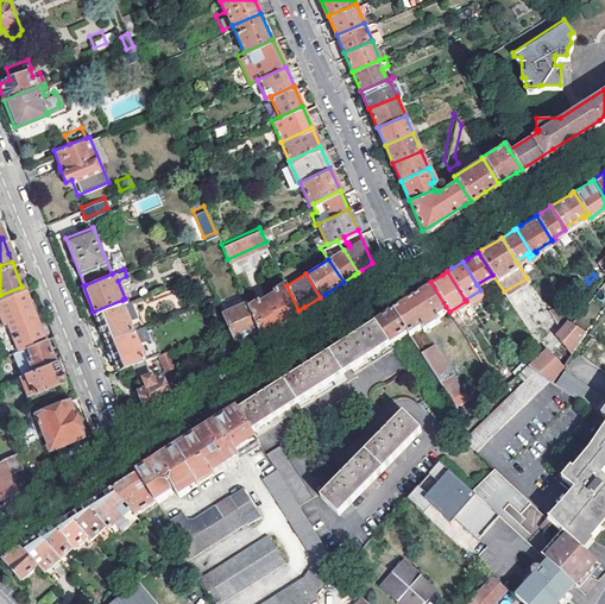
[(527,278),(504,291),(539,350),(558,326),(556,323),(547,308),(527,278)]
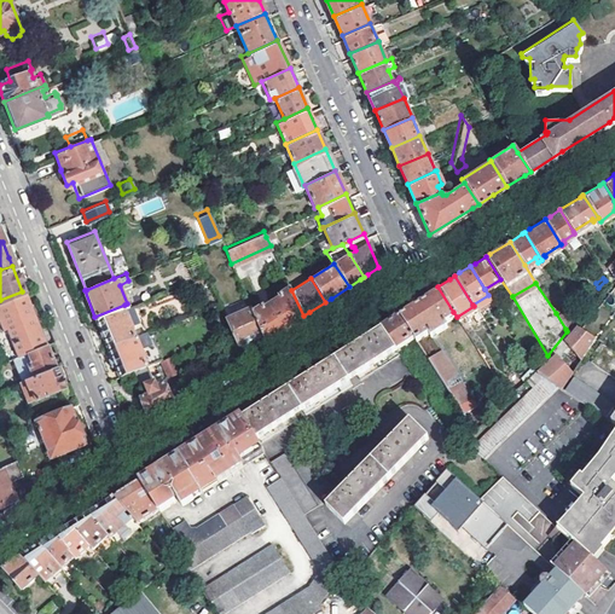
[(144,284),(128,290),(133,301),(148,295),(144,284)]
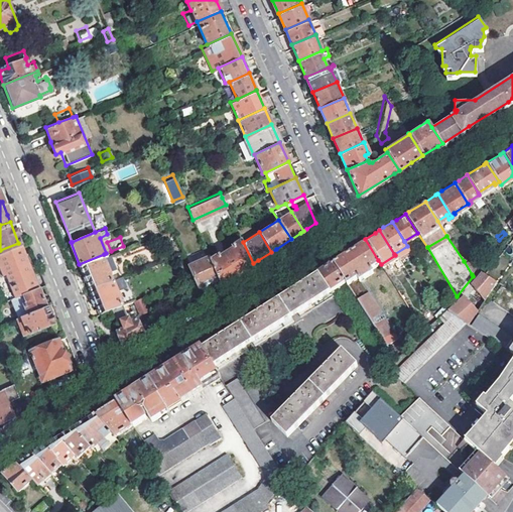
[(220,254),(218,252),(210,258),(218,277),(221,284),(233,276),(253,263),(243,242),(241,237),(232,243),(234,245),(220,254)]
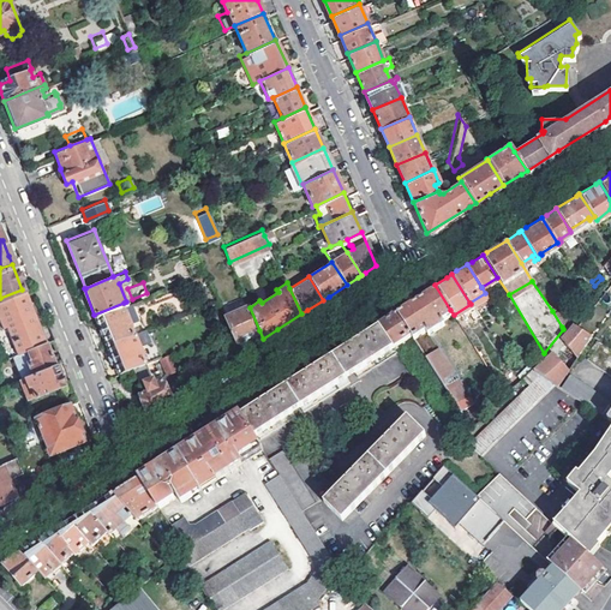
[(450,310),(435,285),(417,297),(396,310),(409,330),(412,334),(424,327),(425,329),(441,320),(439,316),(450,310)]
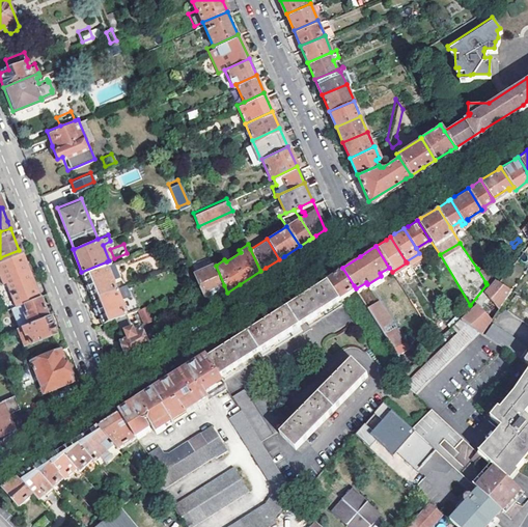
[(0,281),(2,280),(11,304),(35,294),(36,294),(19,250),(0,257),(0,281)]
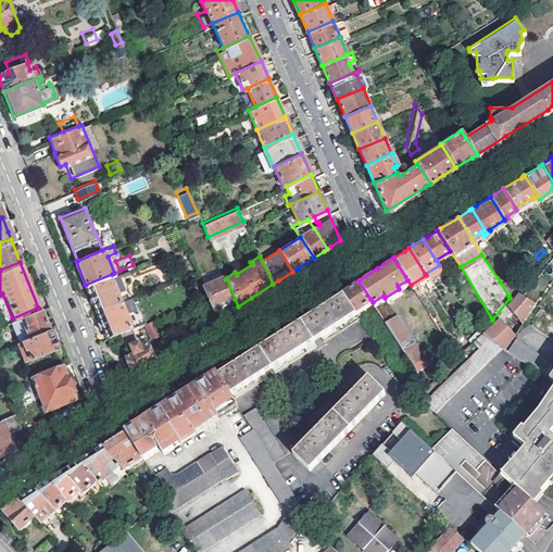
[(116,280),(114,280),(112,274),(85,285),(96,311),(121,300),(118,293),(120,292),(117,288),(120,287),(116,280)]
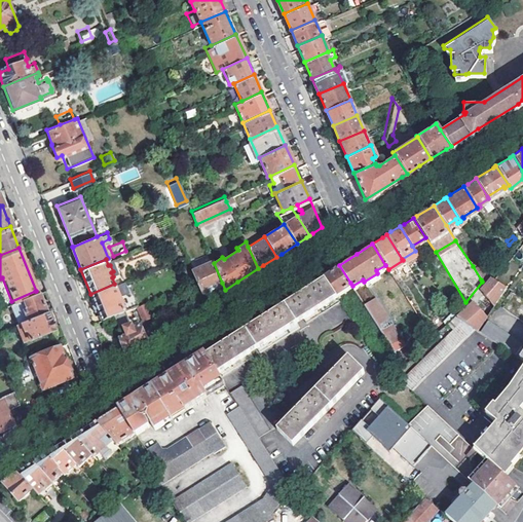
[(189,268),(199,292),(222,283),(214,263),(212,259),(201,263),(200,261),(194,264),(195,266),(189,268)]
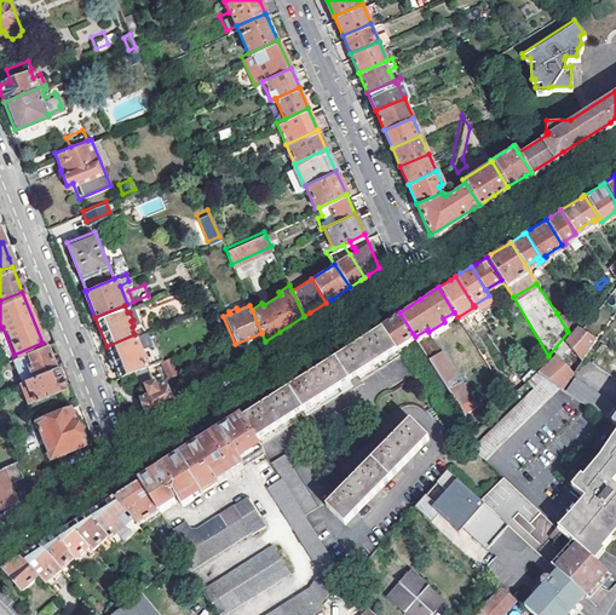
[(557,314),(566,329),(570,325),(562,310),(557,314)]
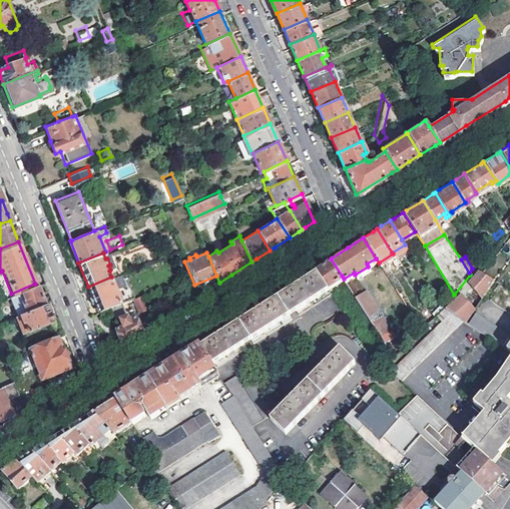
[(342,276),(331,259),(319,266),(314,269),(326,287),(342,276)]
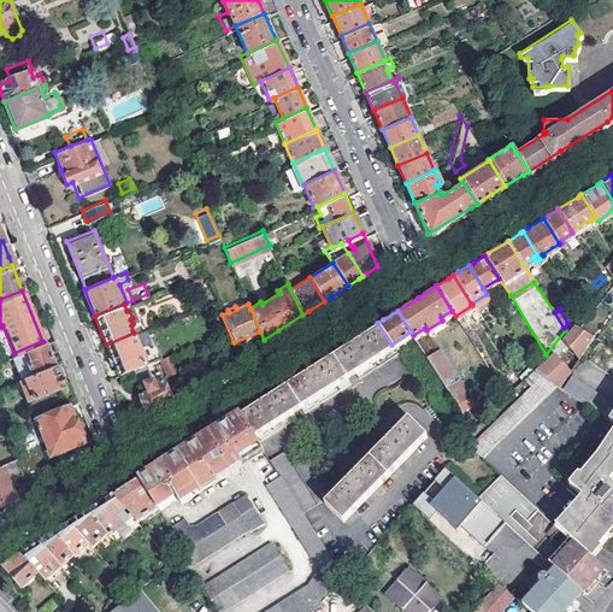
[(392,345),(377,323),(355,337),(335,351),(308,366),(280,384),(261,396),(239,411),(255,440),(293,415),(290,411),(294,409),(298,405),(301,410),(349,380),(346,375),(349,372),(352,370),(355,375),(395,351),(392,345)]
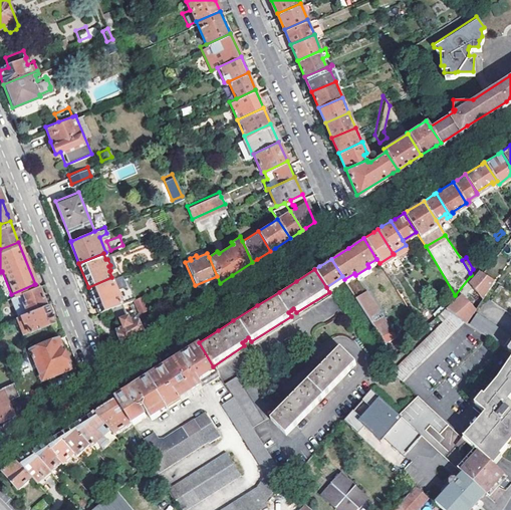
[(493,278),(481,270),(457,299),(448,307),(453,310),(464,318),(493,278)]
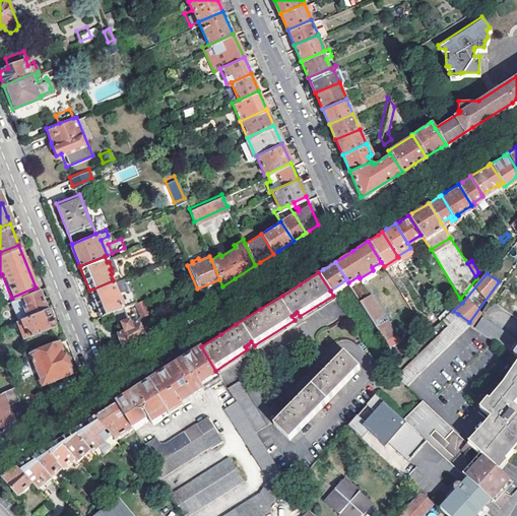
[(0,275),(0,295),(2,301),(8,299),(11,298),(2,274),(0,275)]
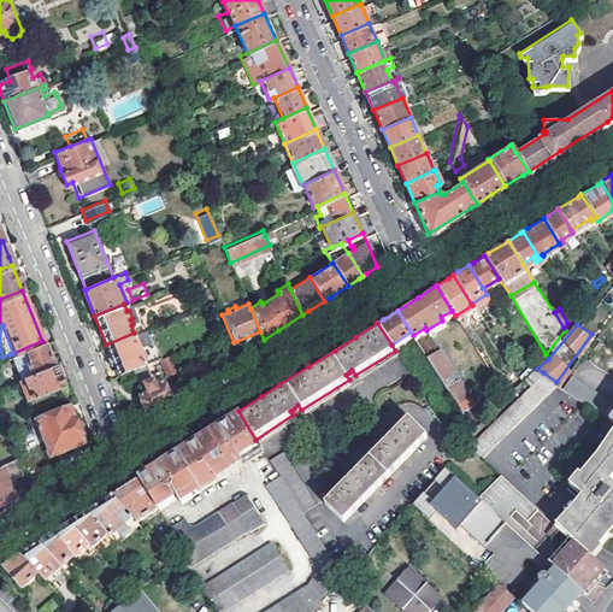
[(134,333),(106,345),(118,372),(131,366),(145,362),(139,345),(148,341),(143,329),(134,333)]
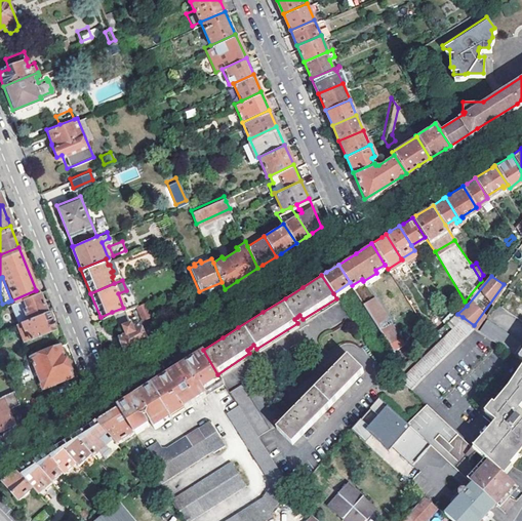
[(11,301),(8,302),(15,320),(42,309),(35,290),(11,301)]
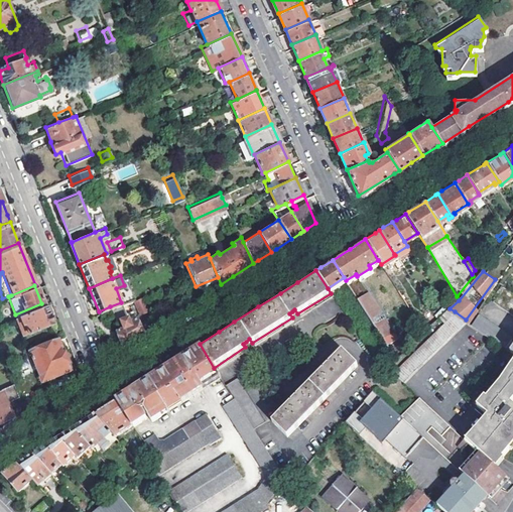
[(359,285),(352,290),(385,344),(393,339),(359,285)]
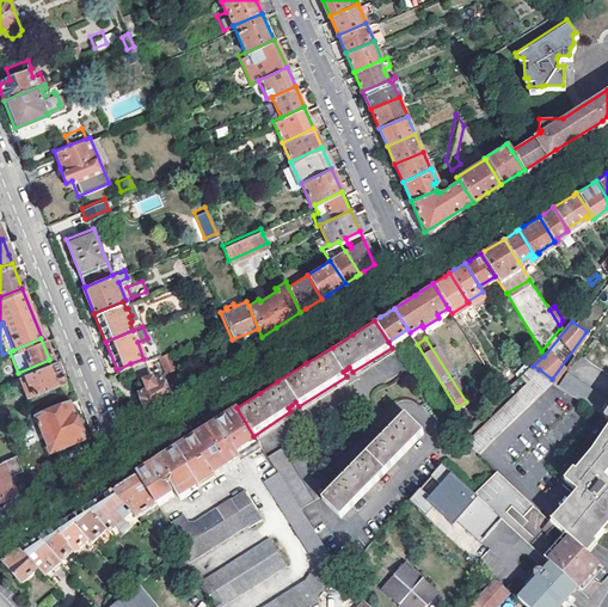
[(164,350),(152,355),(159,372),(171,367),(164,350)]
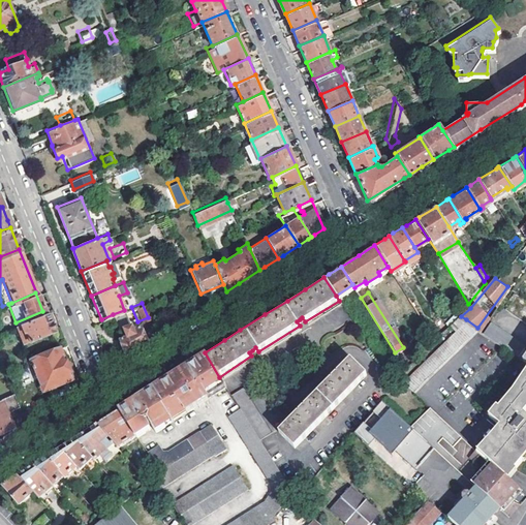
[(131,328),(124,310),(113,314),(118,329),(123,327),(125,334),(121,335),(117,336),(125,354),(146,342),(138,325),(131,328)]
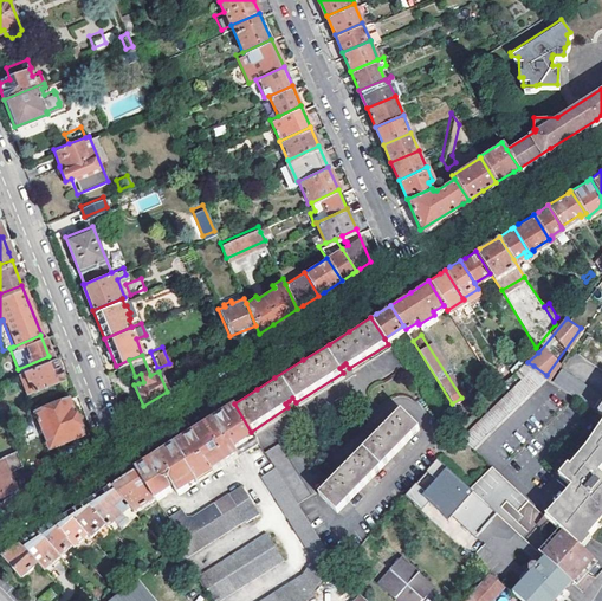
[(18,369),(14,370),(23,391),(28,388),(31,389),(59,376),(51,356),(49,356),(18,369)]
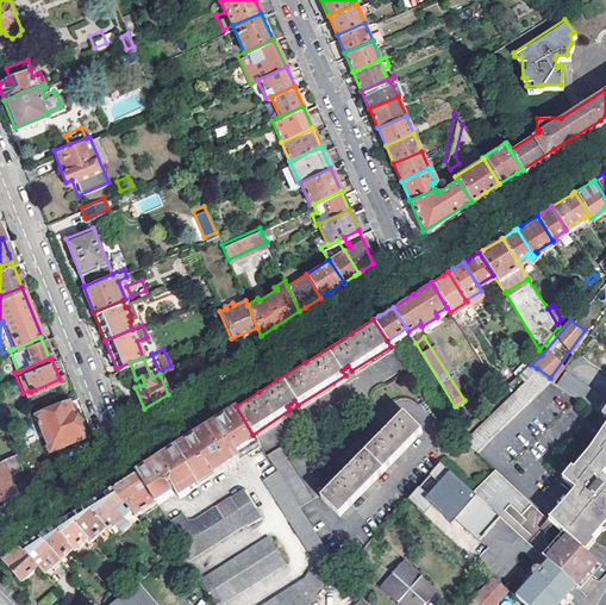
[(537,368),(533,370),(545,381),(550,378),(537,368)]
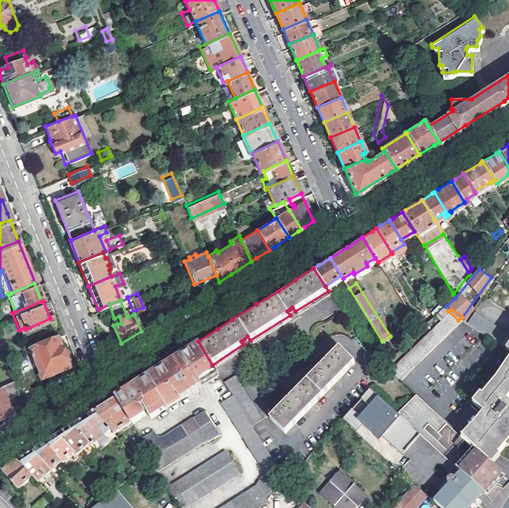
[(508,338),(504,335),(506,332),(472,309),(465,319),(508,348),(508,338)]
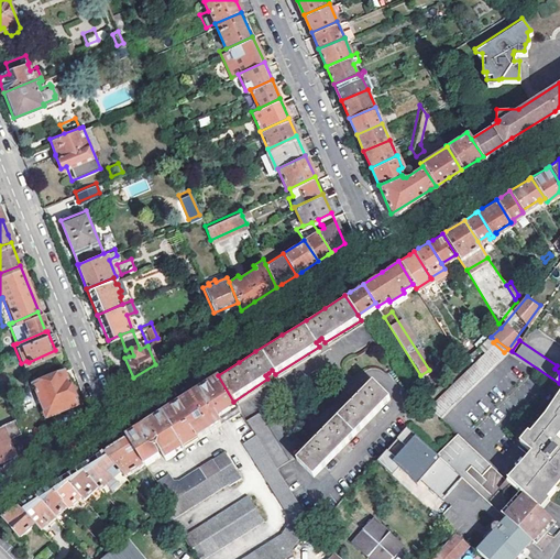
[(480,376),(504,352),(493,342),(464,371),(439,397),(430,407),(441,417),(461,396),(480,376)]
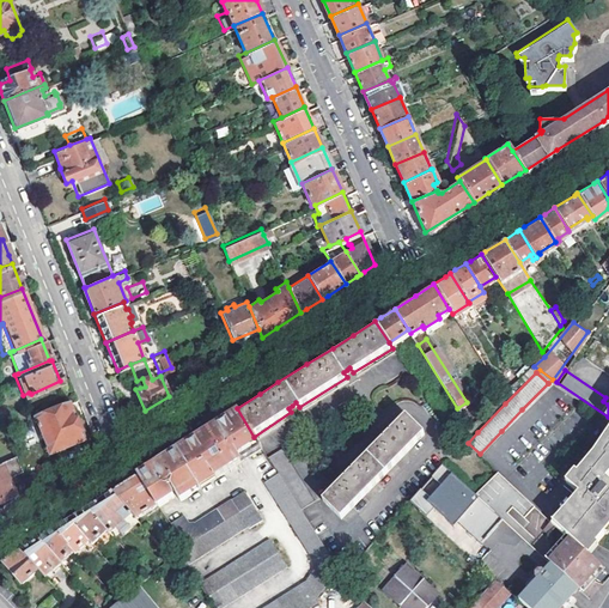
[(35,418),(48,451),(81,437),(67,400),(30,415),(31,419),(35,418)]
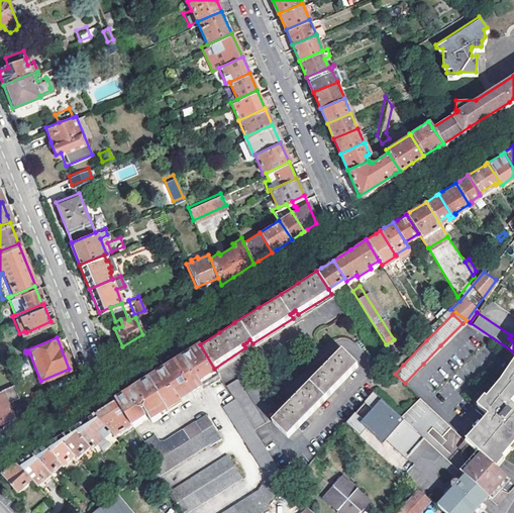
[(214,369),(200,344),(175,361),(172,363),(147,378),(167,408),(218,376),(214,369)]
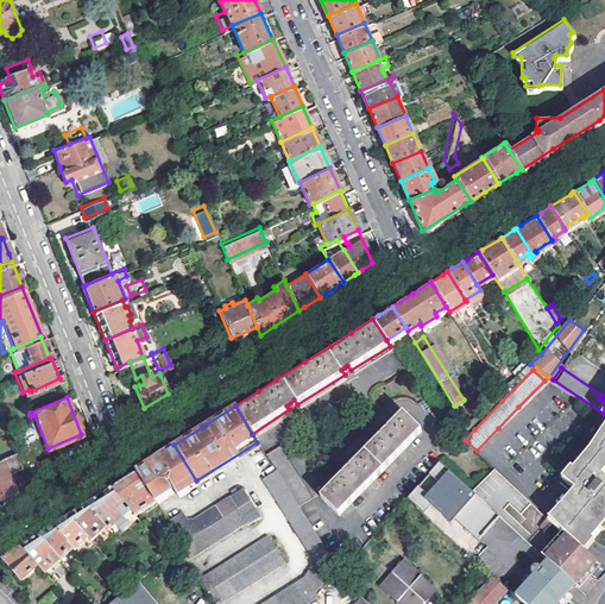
[(420,427),(399,407),(383,425),(382,422),(377,427),(373,431),(376,433),(346,463),(344,461),(341,464),(338,466),(340,469),(316,492),(335,511),(420,427)]
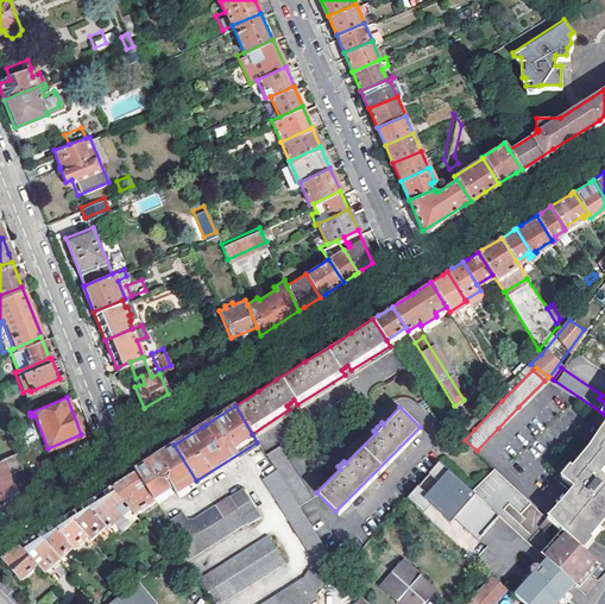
[(573,485),(559,501),(567,509),(563,513),(588,535),(604,515),(604,474),(599,470),(604,463),(604,420),(573,466),(569,464),(560,474),(573,485)]
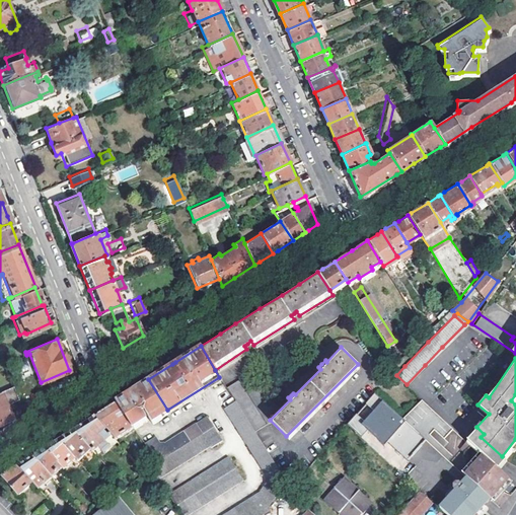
[(236,376),(224,384),(233,398),(251,426),(264,418),(236,376)]
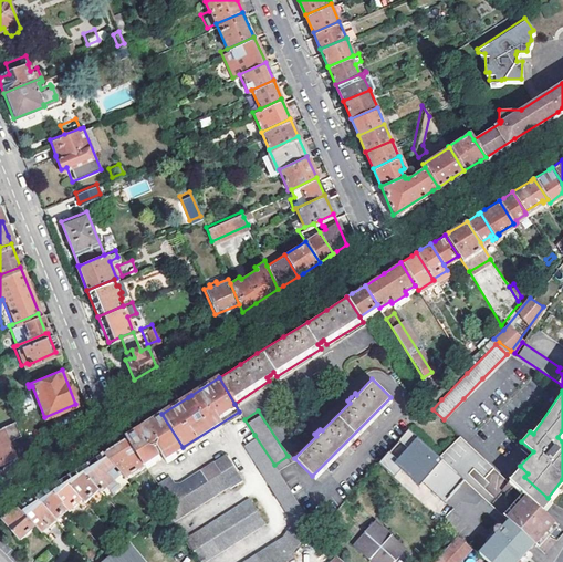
[(204,479),(197,467),(178,479),(170,480),(162,466),(155,469),(149,460),(158,455),(155,448),(157,447),(164,459),(183,447),(162,414),(144,426),(125,437),(143,465),(170,501),(204,479)]
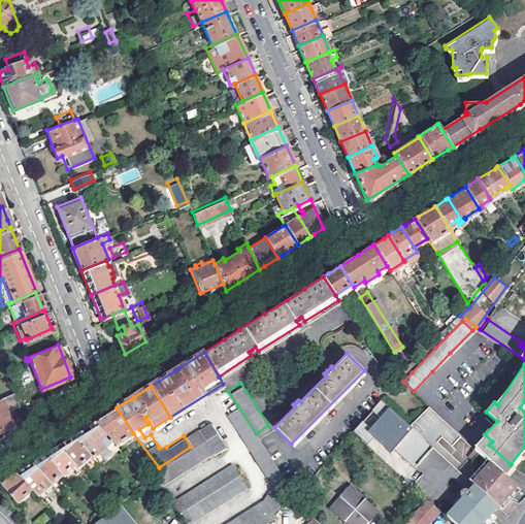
[(0,425),(7,422),(2,408),(6,406),(7,407),(15,404),(10,391),(0,395),(0,425)]
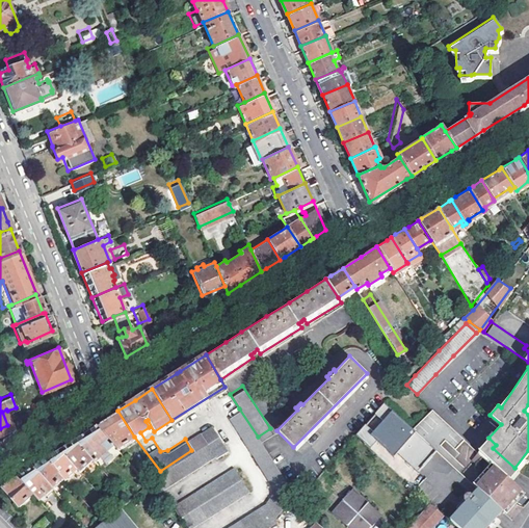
[(410,424),(444,456),(449,450),(440,441),(444,436),(453,445),(463,436),(428,404),(410,424)]
